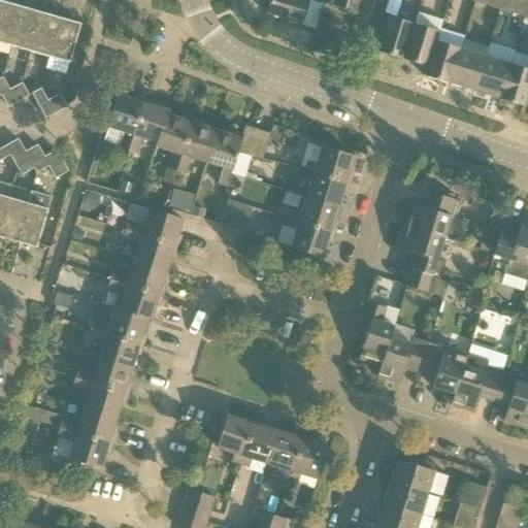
[(308,0),(270,0),(266,14),(301,26),(308,0)]
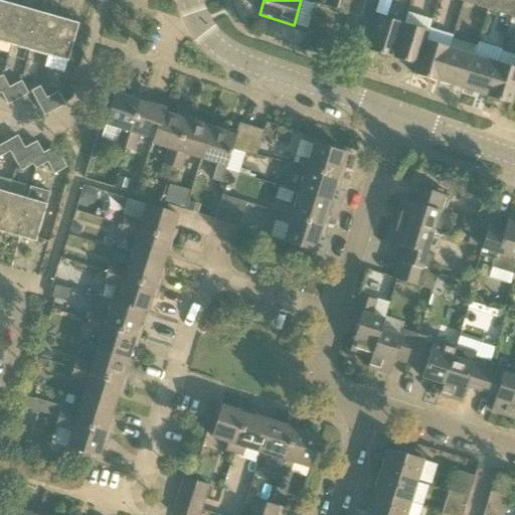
[(349,14),(352,0),(339,0),(337,10),(349,14)]
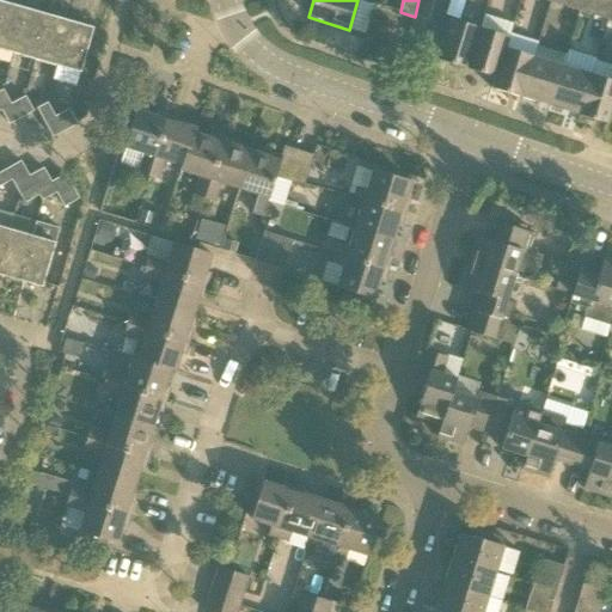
[(418,0),(415,17),(428,20),(434,0),(418,0)]
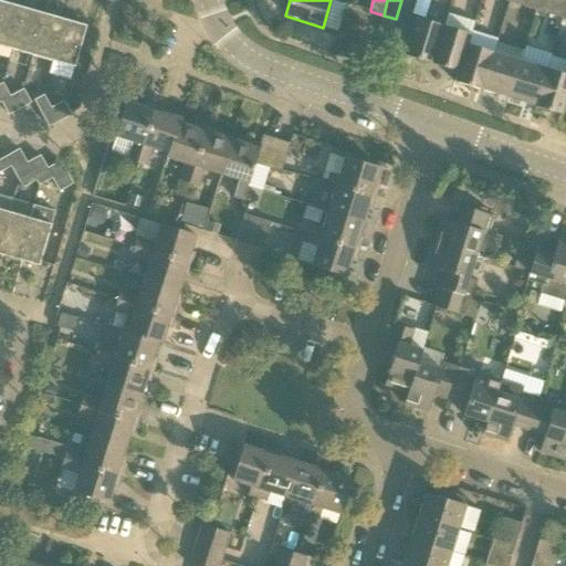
[(509,0),(509,2),(535,10),(537,0),(509,0)]
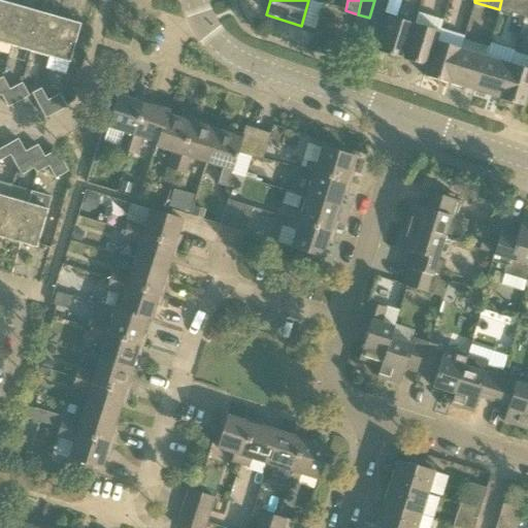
[(527,0),(501,0),(499,9),(523,17),(527,0)]
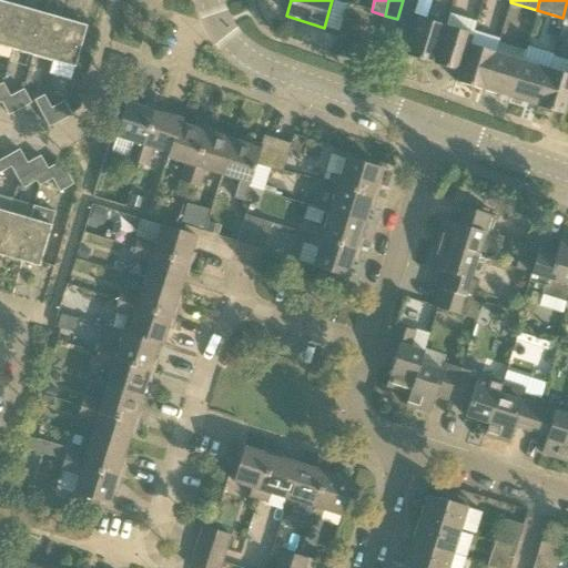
[(0,46),(12,50),(23,8),(3,2),(0,12),(0,46)]
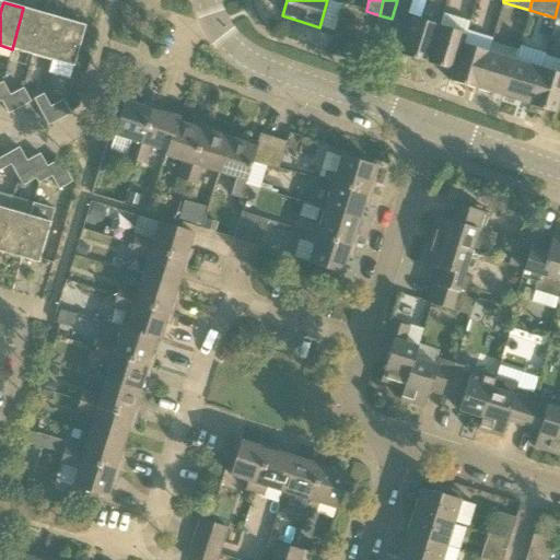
[(32,55),(44,13),(23,8),(12,49),(32,55)]
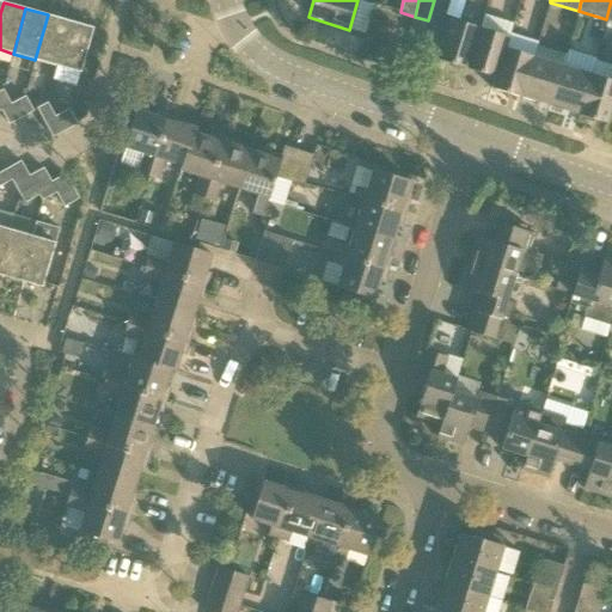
[(57,66),(69,22),(48,14),(35,60),(57,66)]
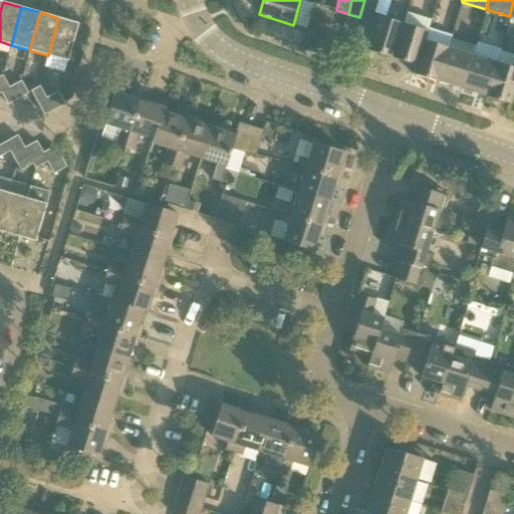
[(427,28),(429,28),(431,20),(407,12),(404,24),(402,23),(392,57),(415,64),(416,65),(427,28)]
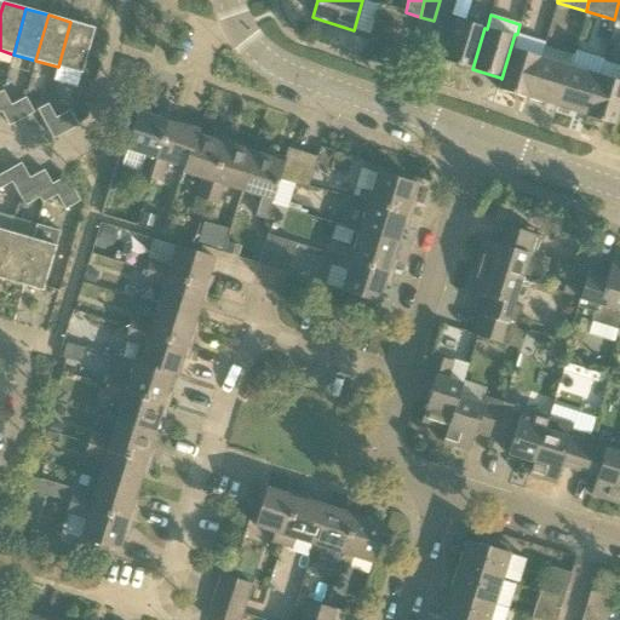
[(472,69),(484,28),(455,19),(442,61),(472,69)]
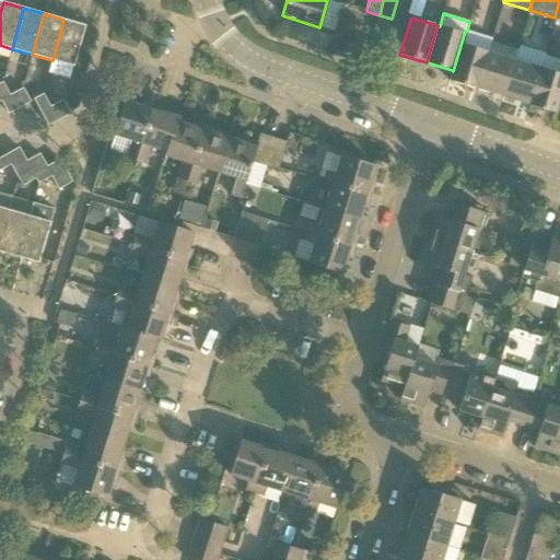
[(53,60),(73,67),(85,25),(63,20),(53,60)]
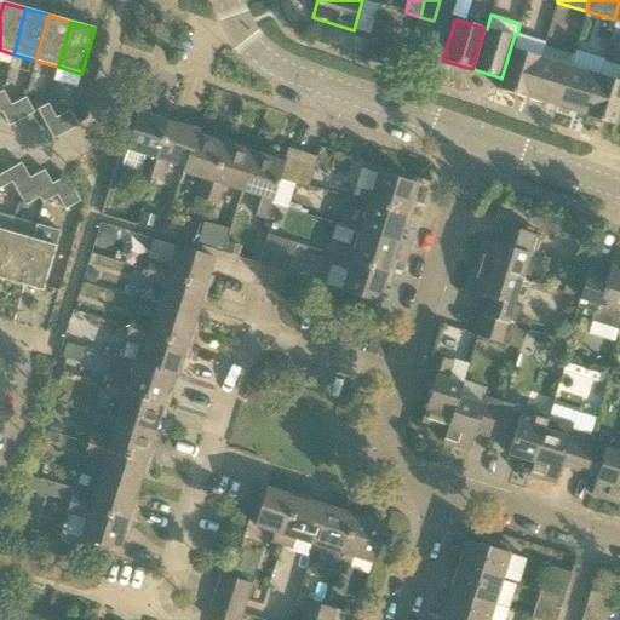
[(545,42),(517,34),(515,34),(501,79),(500,78),(497,90),(527,98),(543,47),(544,47),(545,42)]
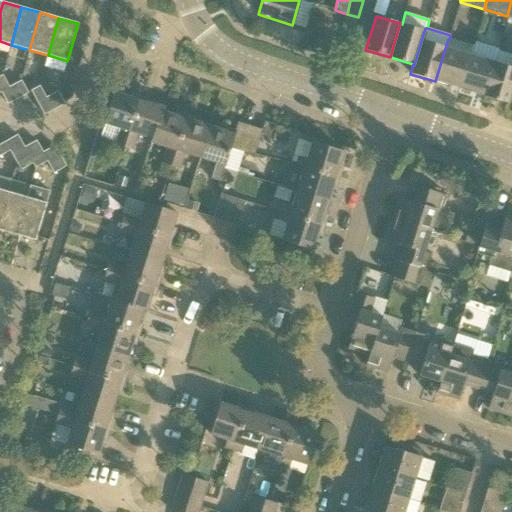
[(473,46),(449,39),(448,39),(435,81),(459,89),(473,46)]
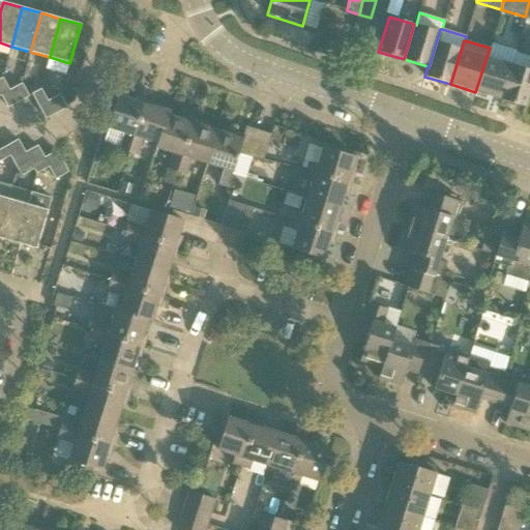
[(500,99),(513,55),(490,48),(475,92),(500,99)]
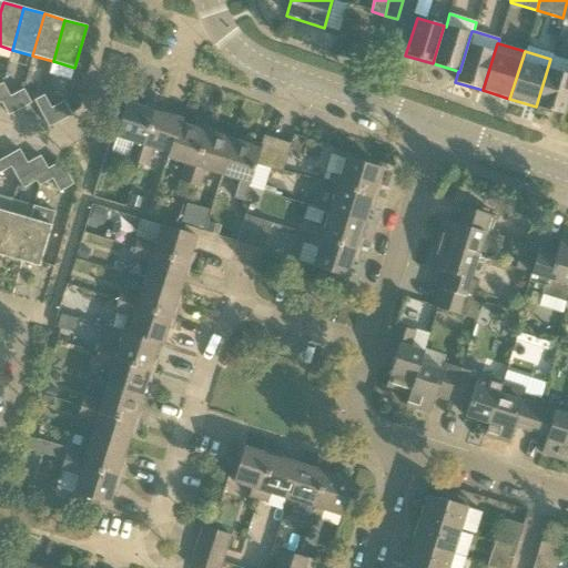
[(567,61),(554,57),(553,59),(550,59),(536,107),(565,115),(567,103),(567,61)]
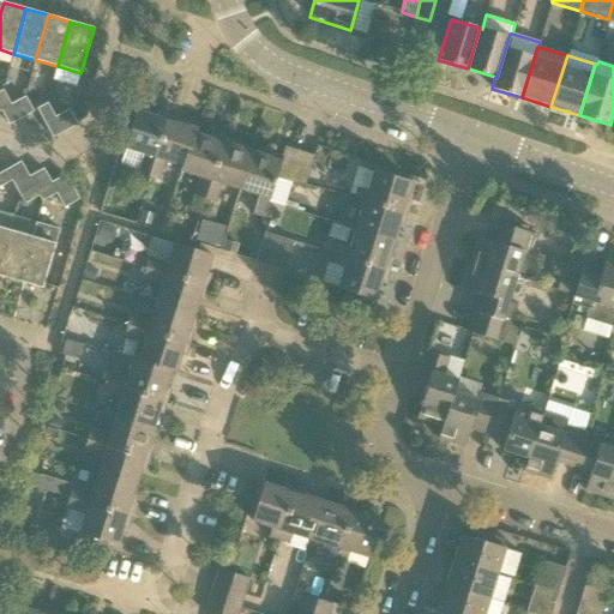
[(0,110),(1,110),(11,106),(4,91),(0,92),(0,110)]
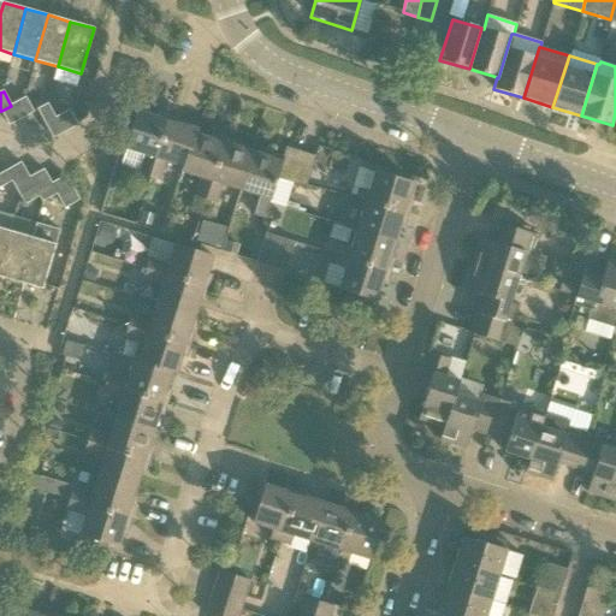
[(10,125),(34,112),(25,98),(11,106),(1,111),(10,125)]
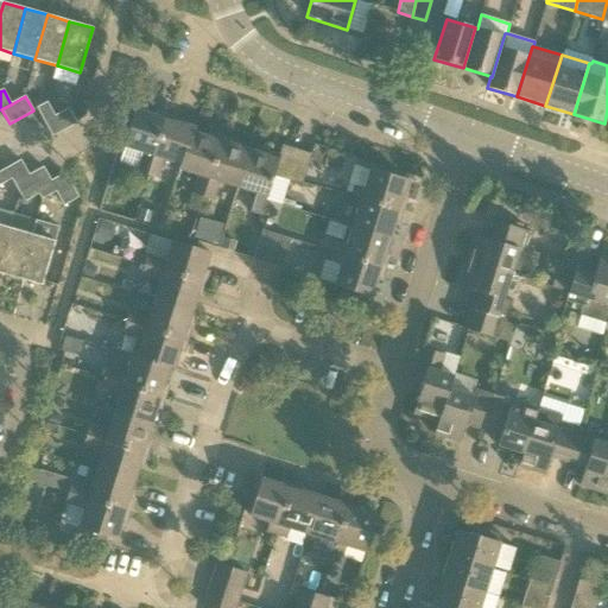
[(45,122),(56,116),(48,102),(38,108),(45,122)]
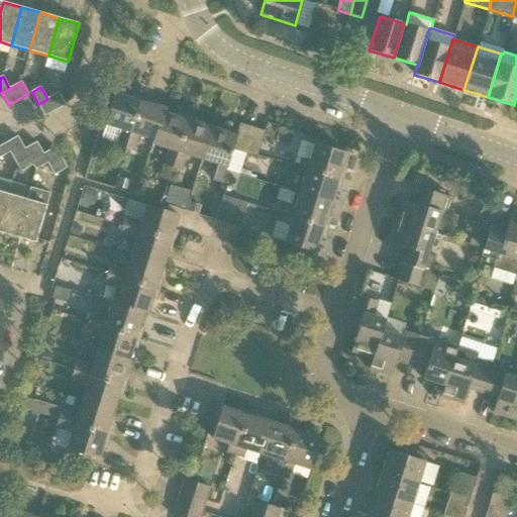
[(66,105),(59,93),(47,99),(38,104),(45,116),(66,105)]
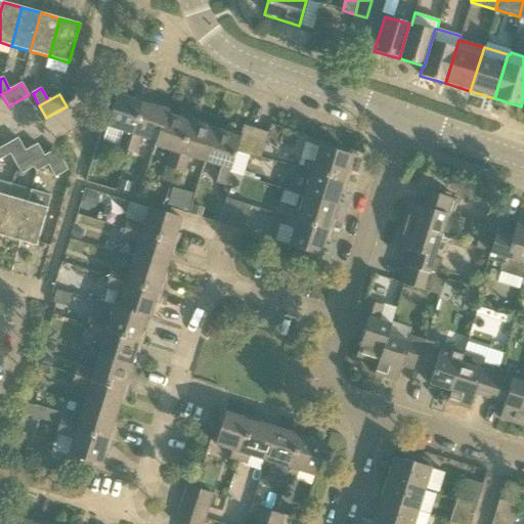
[(119,148),(127,151),(143,99),(133,96),(132,99),(117,94),(106,127),(124,132),(119,148)]
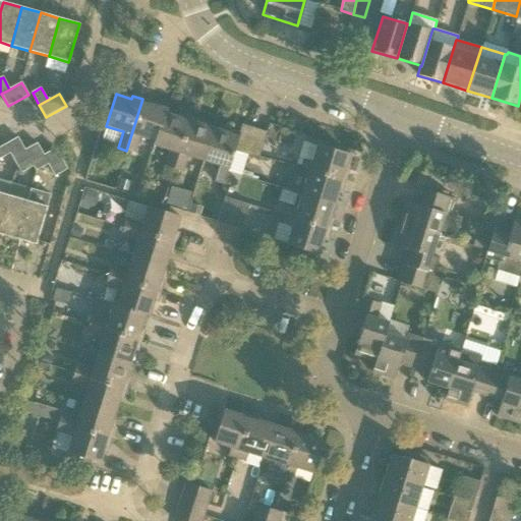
[(153,102),(142,99),(126,151),(135,153),(140,136),(155,140),(156,141),(165,113),(166,114),(167,110),(152,105),(153,102)]
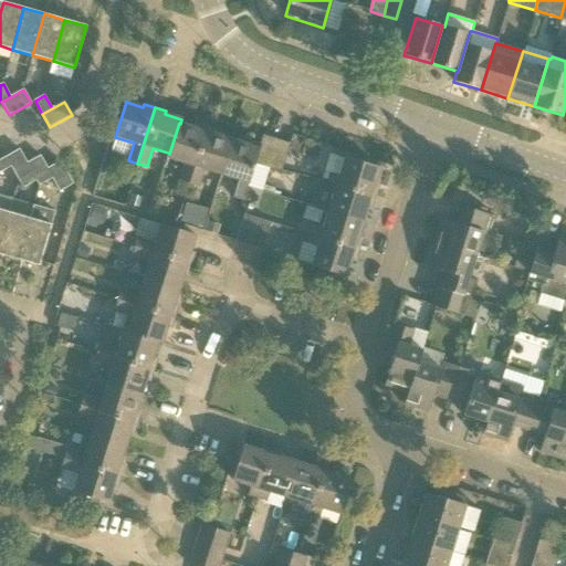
[(186,196),(189,184),(207,128),(195,124),(194,128),(180,124),(179,123),(169,154),(168,153),(167,157),(186,163),(180,181),(176,194),(186,196)]
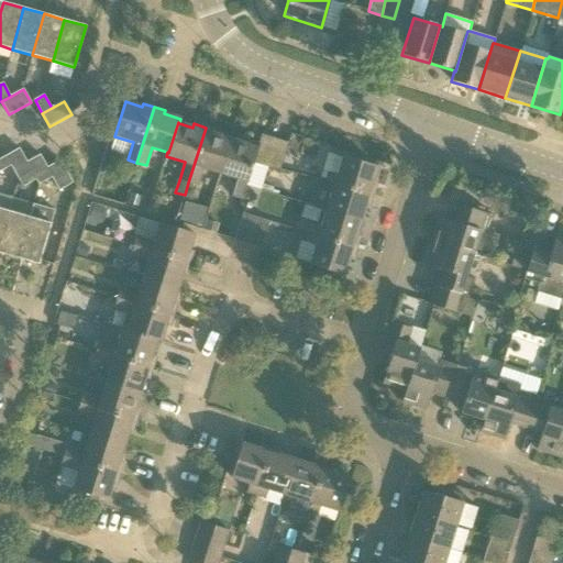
[(217,131),(206,128),(188,183),(198,186),(203,168),(221,173),(231,139),(216,134),(217,131)]
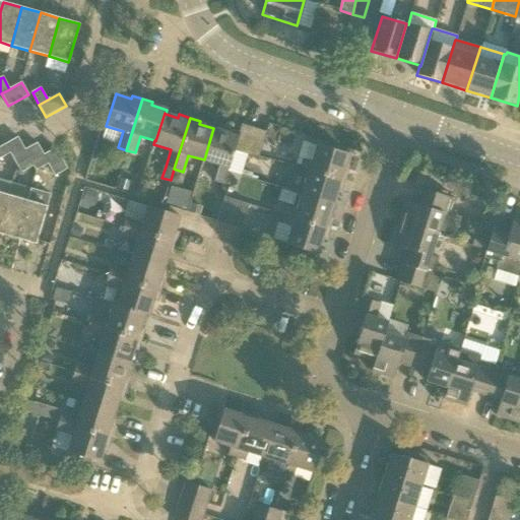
[(246,154),(254,128),(242,124),(239,133),(240,133),(234,150),(246,154)]
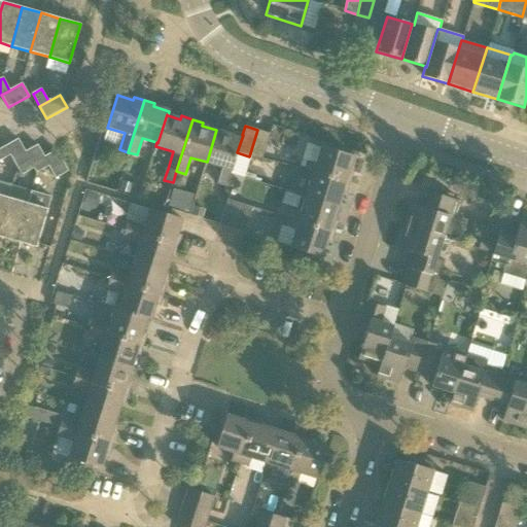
[(231,134),(216,130),(207,162),(222,167),(217,184),(226,187),(237,152),(243,135),(242,135),(231,131),(231,134)]
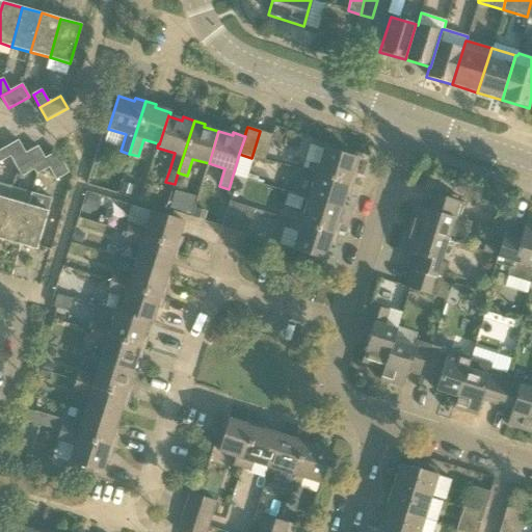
[(265,161),(273,135),(260,131),(251,158),(265,161)]
